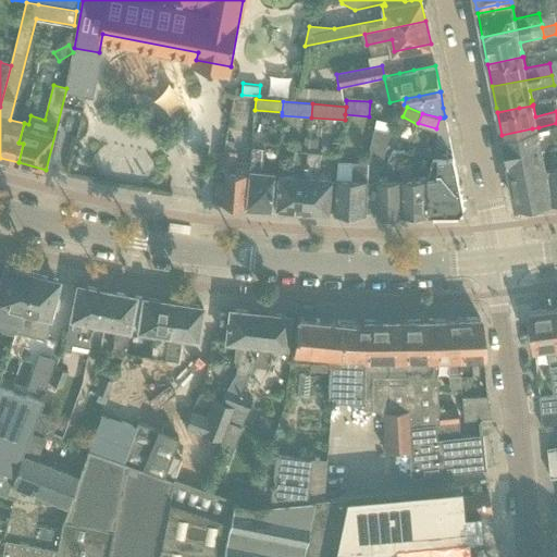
[(436,138),(429,176),(431,213),(459,212),(463,207),(453,151),(445,116),(444,118),(441,118),(436,138)]
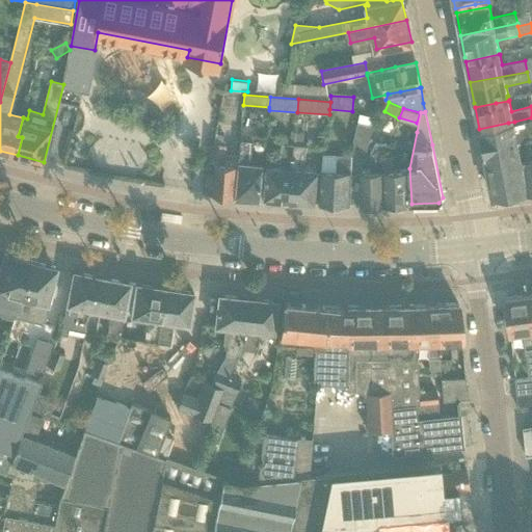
[(508,123),(479,129),(493,197),(526,193),(523,160),(525,160),(529,141),(531,118),(531,117),(514,122),(508,123)]
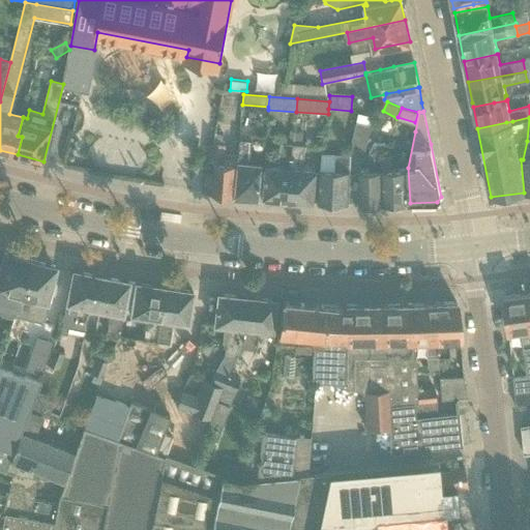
[(356,122),(349,150),(364,154),(370,133),(373,126),(356,122)]
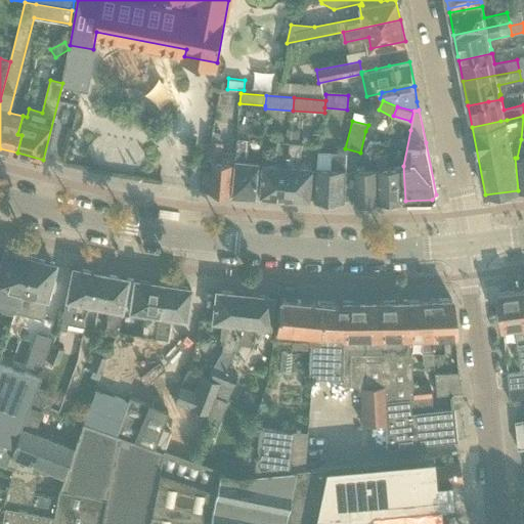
[(214,132),(212,141),(219,142),(221,133),(216,132),(214,132)]
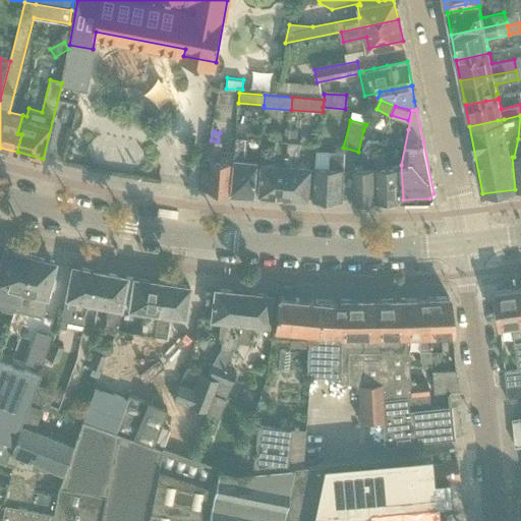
[(234,162),(232,192),(256,194),(259,161),(247,160),(249,138),(237,137),(234,162)]
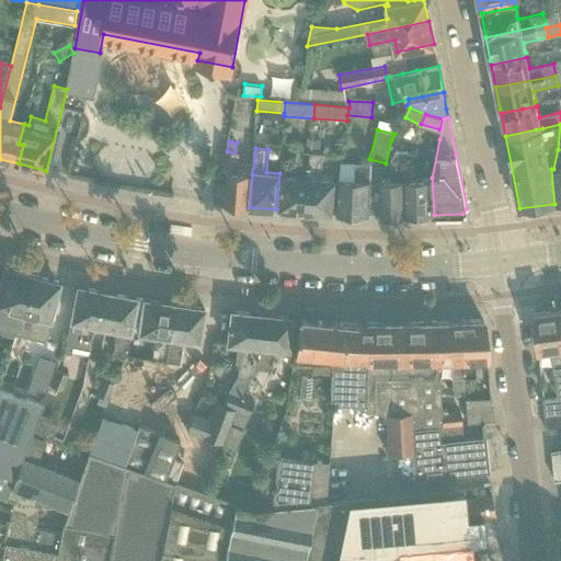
[(560,148),(558,149),(553,169),(551,169),(554,204),(560,203),(560,148)]
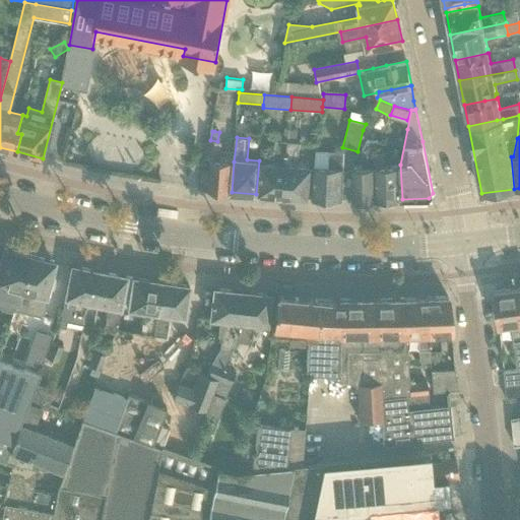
[(200,189),(232,192),(234,161),(218,159),(221,142),(217,141),(210,140),(200,189)]
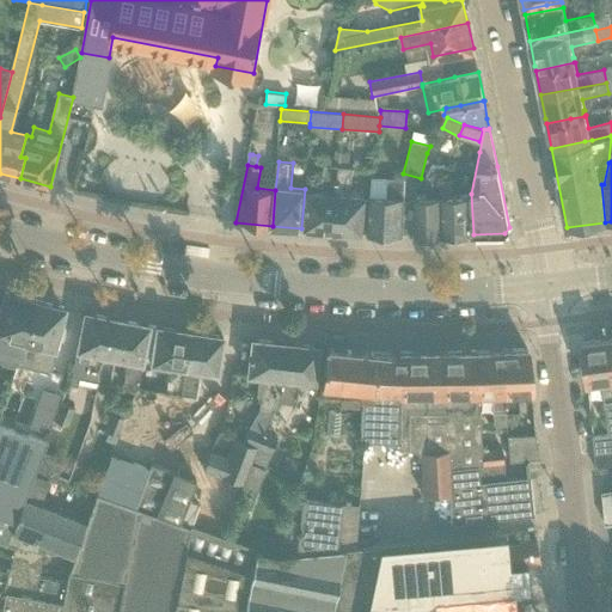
[(305,230),(334,232),(338,167),(324,166),(322,191),(308,190),(305,230)]
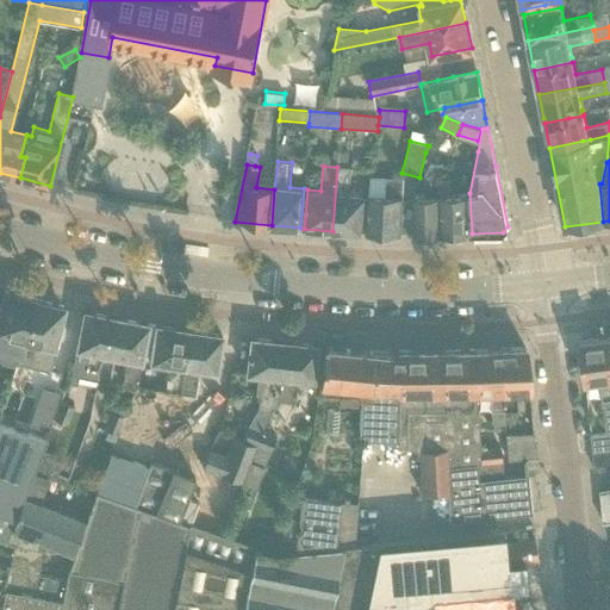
[(337,167),(332,231),(361,234),(363,194),(349,193),(352,167),(337,167)]
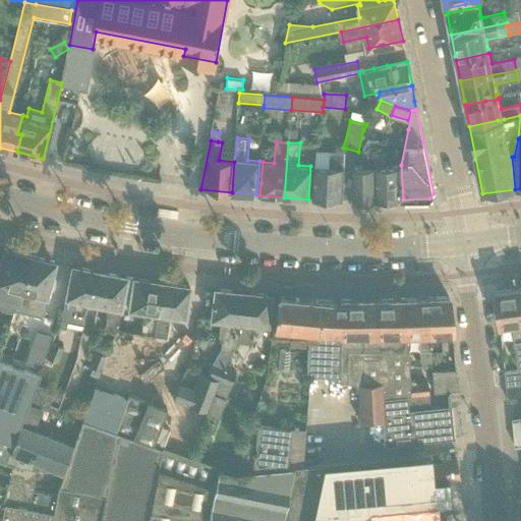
[(375,200),(373,154),(380,142),(368,142),(363,154),(364,167),(352,167),(354,201),(375,200)]
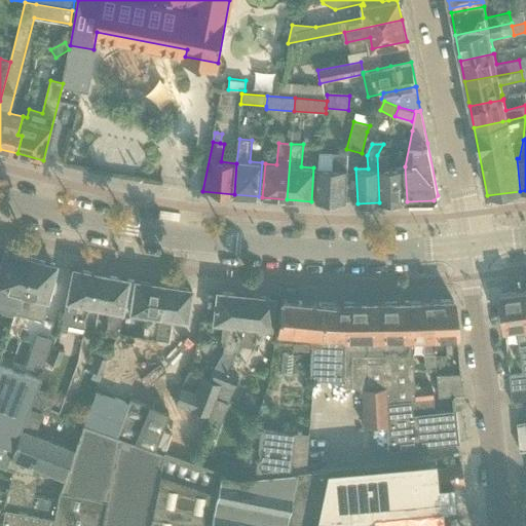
[(315,201),(345,203),(348,154),(333,154),(332,171),(317,170),(315,201)]
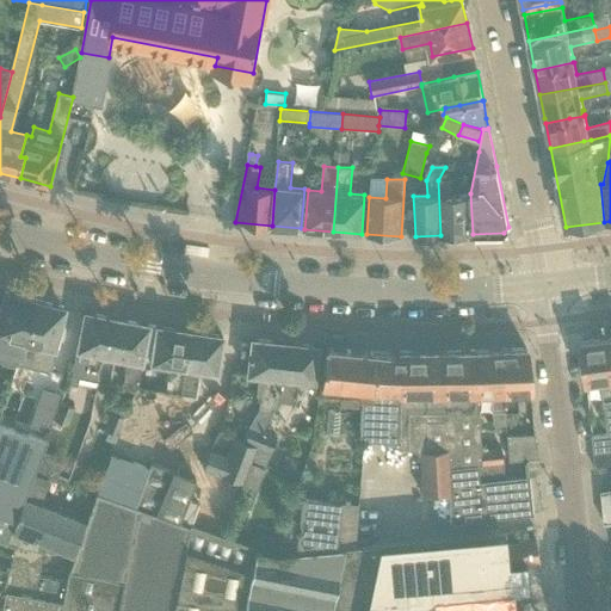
[(451,179),(438,180),(440,235),(473,234),(470,193),(451,195),(451,179)]
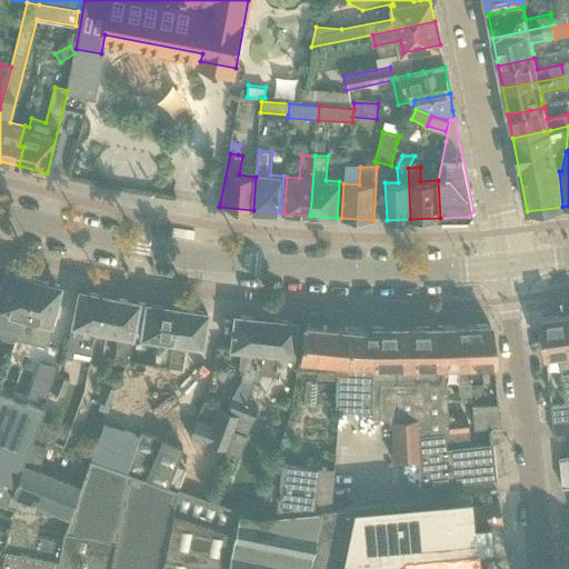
[(0,337),(1,339),(10,341),(15,339),(16,339),(30,278),(5,271),(0,288),(0,337)]
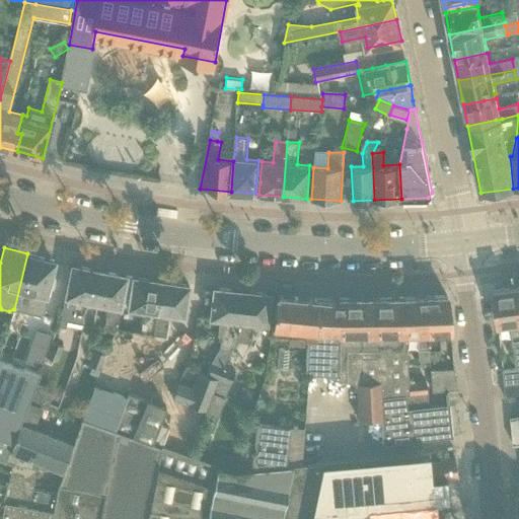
[(27,253),(14,309),(44,316),(52,283),(48,282),(53,260),(27,253)]
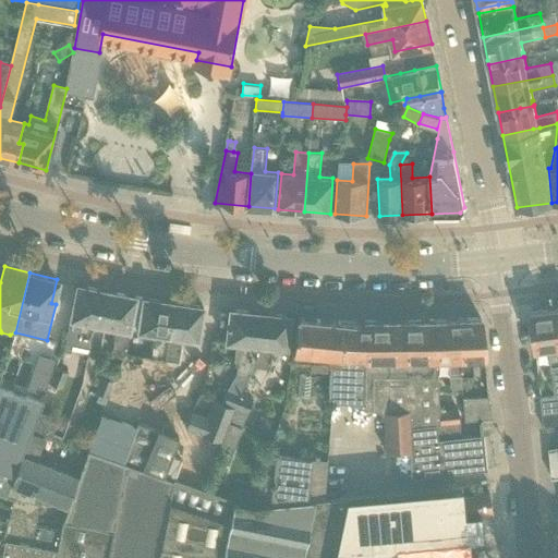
[(88,348),(94,324),(101,289),(76,283),(69,320),(63,349),(70,350),(71,344),(88,348)]
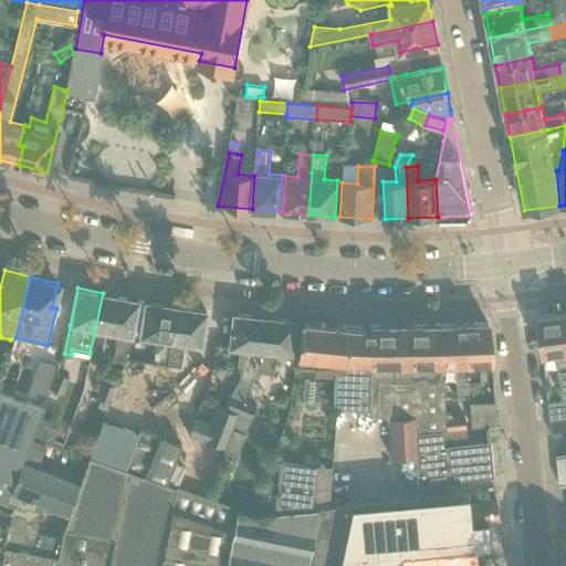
[(103,293),(95,328),(116,333),(112,356),(124,359),(137,301),(103,293)]
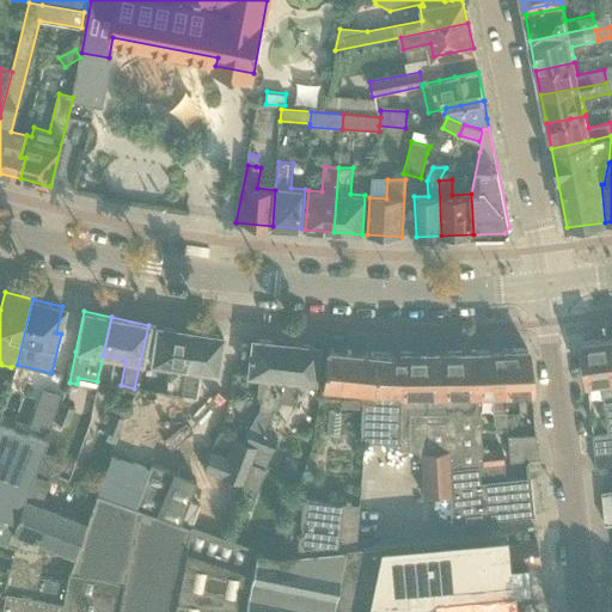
[(163,391),(178,393),(188,331),(154,326),(151,350),(150,365),(166,367),(163,391)]
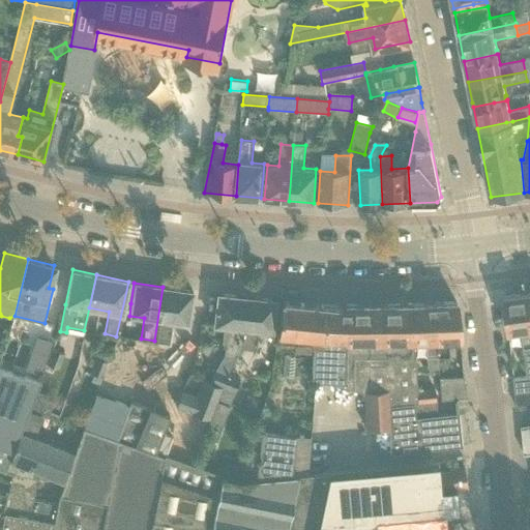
[(163,287),(154,341),(168,343),(171,321),(186,324),(192,292),(163,287)]
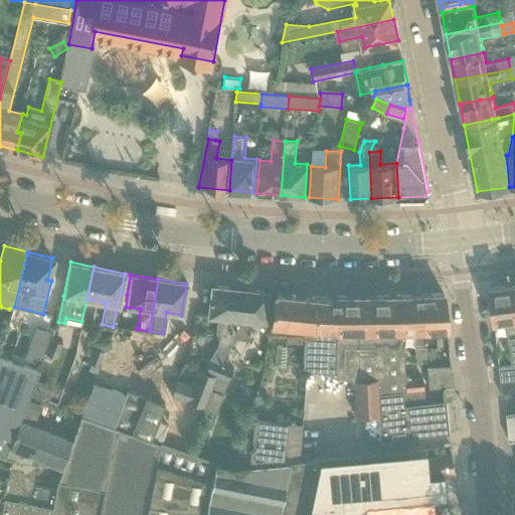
[(514,298),(513,285),(490,288),(493,323),(506,322),(511,366),(498,367),(499,381),(514,379),(514,298)]
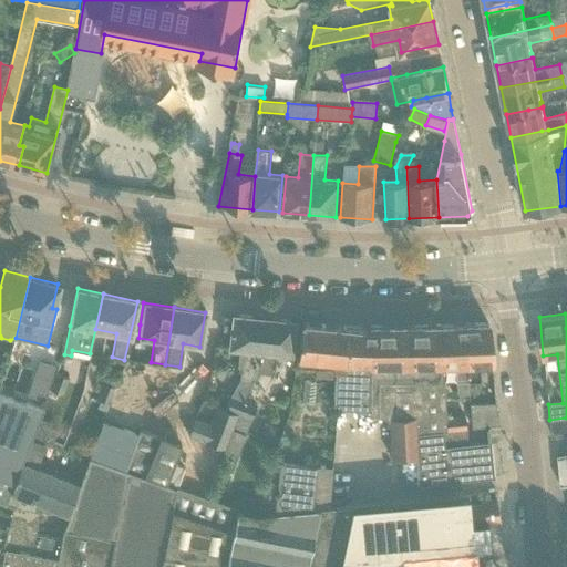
[(230,337),(229,349),(238,350),(237,370),(240,370),(239,380),(232,393),(244,399),(257,372),(258,372),(263,318),(233,315),(230,337)]
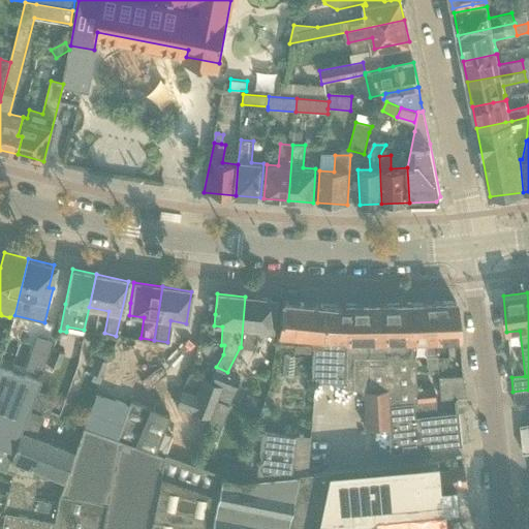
[(245,297),(241,347),(254,348),(255,330),(272,331),(274,299),(245,297)]
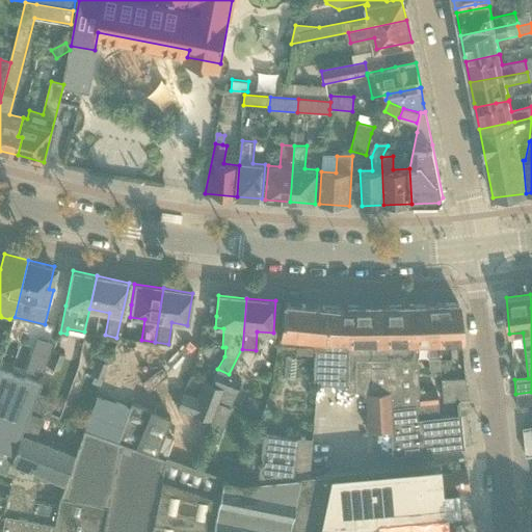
[(313,383),(315,383),(346,384),(346,304),(342,304),(342,308),(284,302),(284,301),(282,301),(278,342),(314,343),(313,383)]
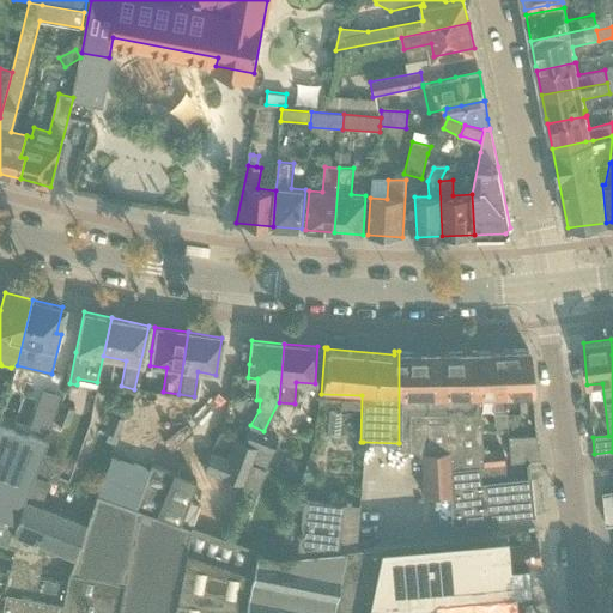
[(501,350),(505,412),(517,411),(517,393),(530,393),(527,349),(501,350)]
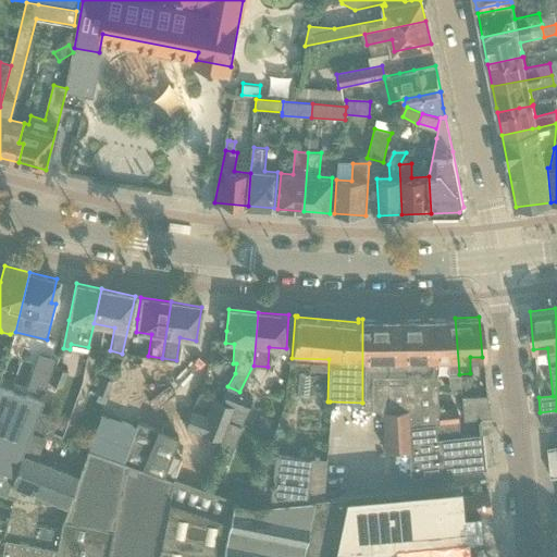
[(455,318),(433,319),(435,360),(446,360),(447,375),(447,374),(448,387),(459,386),(458,374),(459,374),(455,318)]
